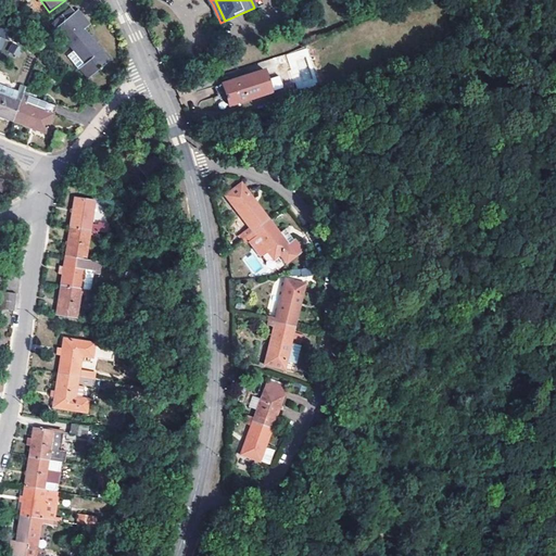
[(92,27),(80,13),(77,15),(72,9),(52,25),(76,52),(71,57),(90,78),(110,61),(86,32),(92,27)]
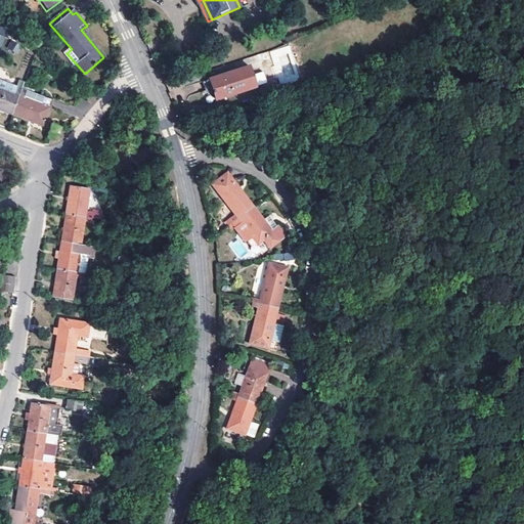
[(17,53),(20,43),(10,40),(7,50),(17,53)]
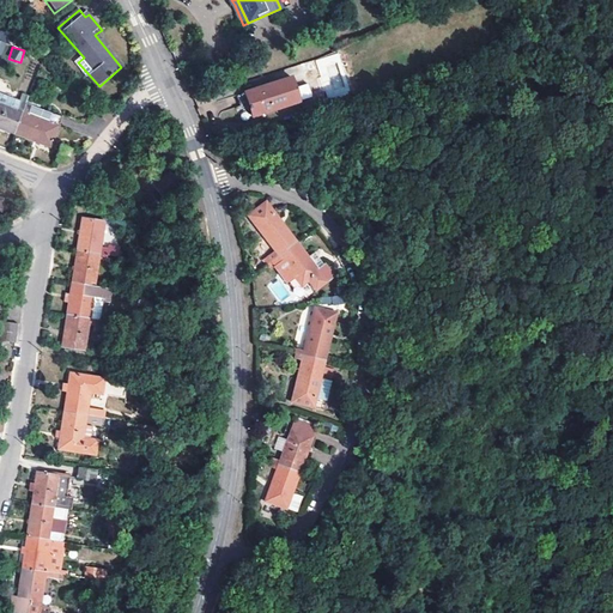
[(338,52),(314,60),(328,99),(351,91),(338,52)]
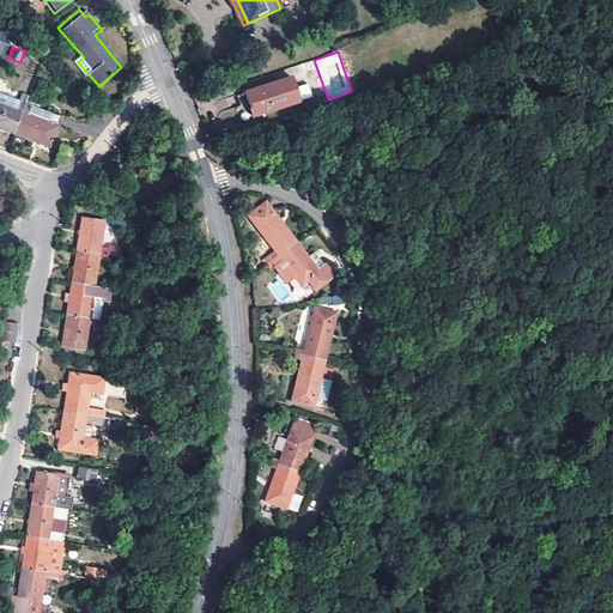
[(301,104),(292,79),(246,95),(254,119),(301,104)]
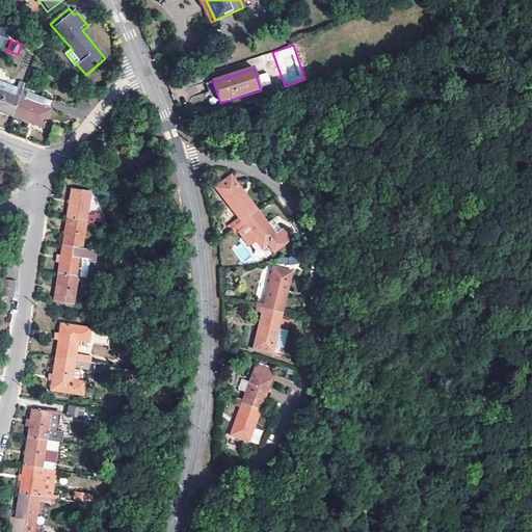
[(263,86),(270,84),(268,73),(261,74),(263,86)]
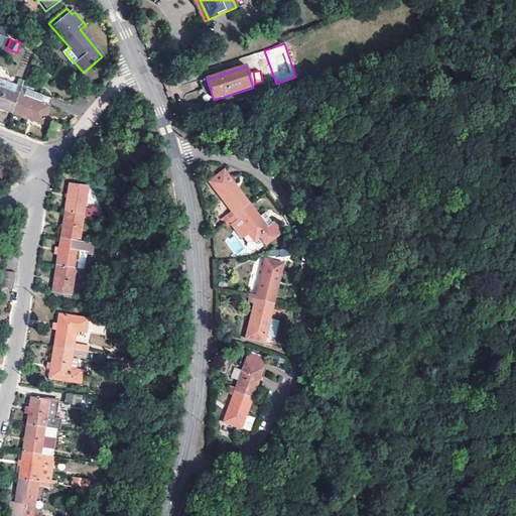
[(22,89),(24,83),(20,81),(17,88),(0,81),(0,109),(12,114),(22,89)]
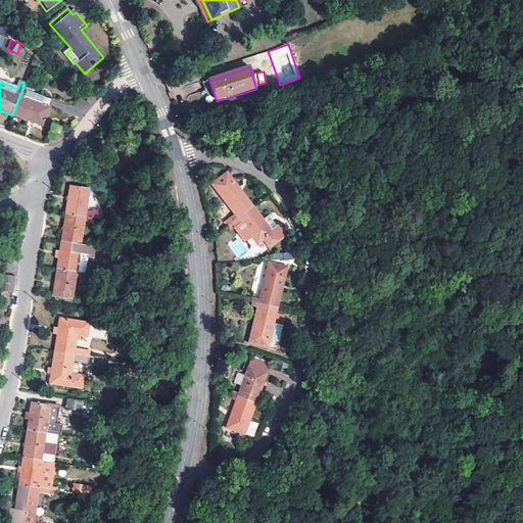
[(22,90),(12,115),(43,127),(53,101),(22,90)]
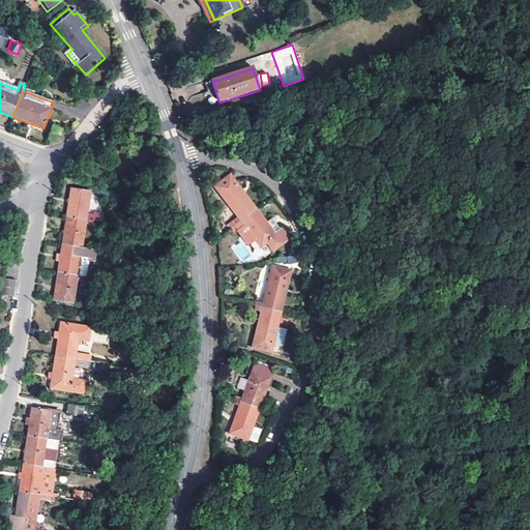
[(57,142),(62,130),(53,126),(49,138),(57,142)]
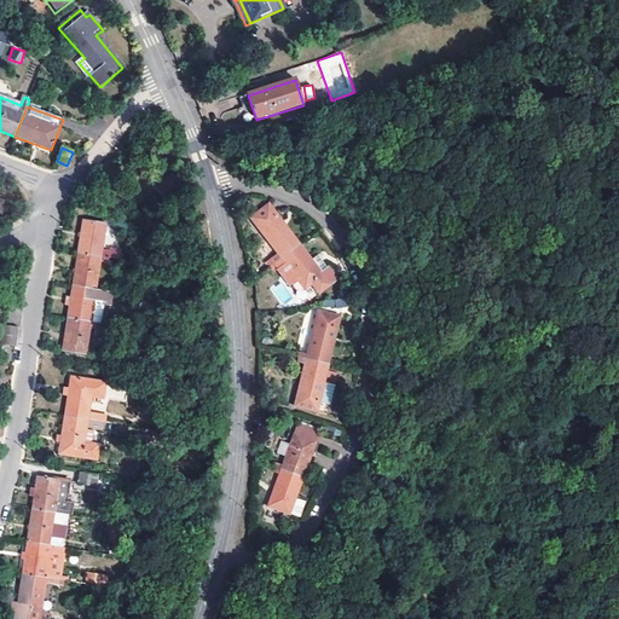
[(179,195),(183,192),(172,178),(156,189),(166,202),(178,194),(179,195)]
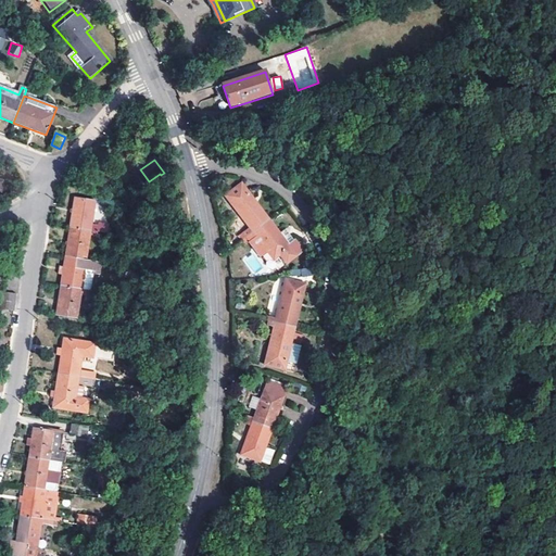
[(242,235),(245,238),(247,238),(270,219),(250,192),(234,204),(250,228),(242,235)]
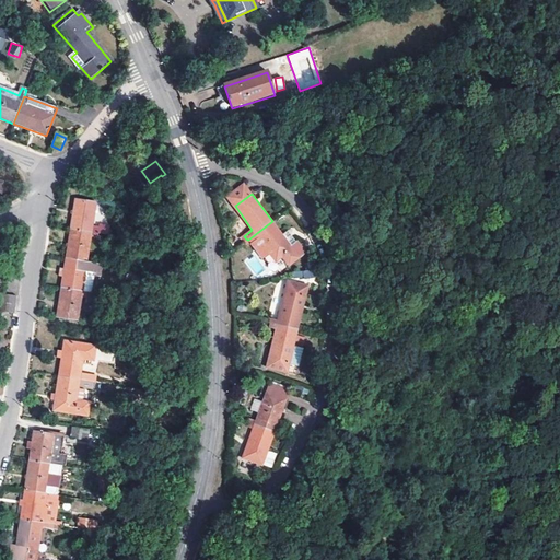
[(97,230),(92,229),(96,203),(76,200),(71,230),(91,233),(98,234),(107,236),(109,229),(98,226),(97,230)]
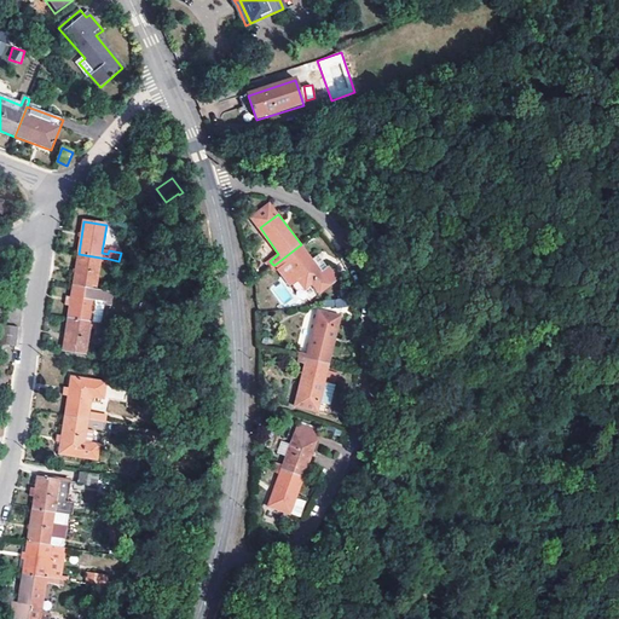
[(320,272),(301,244),(275,265),(290,284),(296,279),(305,290),(311,285),(319,295),(340,278),(329,266),(320,272)]
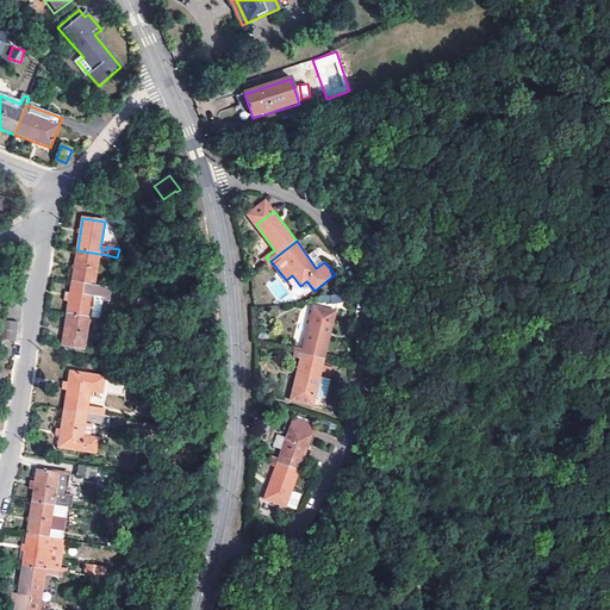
[(99,254),(78,250),(75,265),(72,284),(94,286),(99,259),(99,254)]
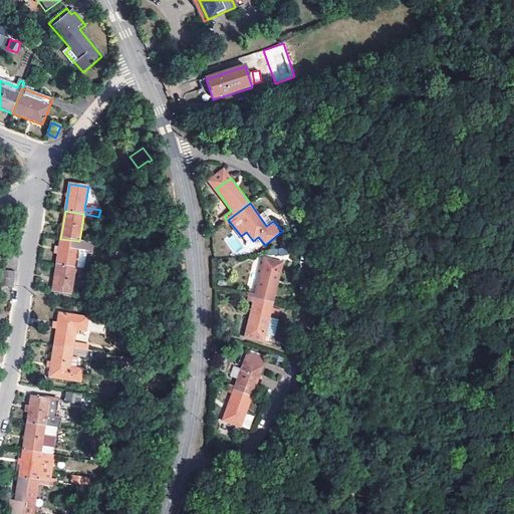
[(271,246),(271,252),(290,249),(287,236),(276,238),(278,245),(271,246)]
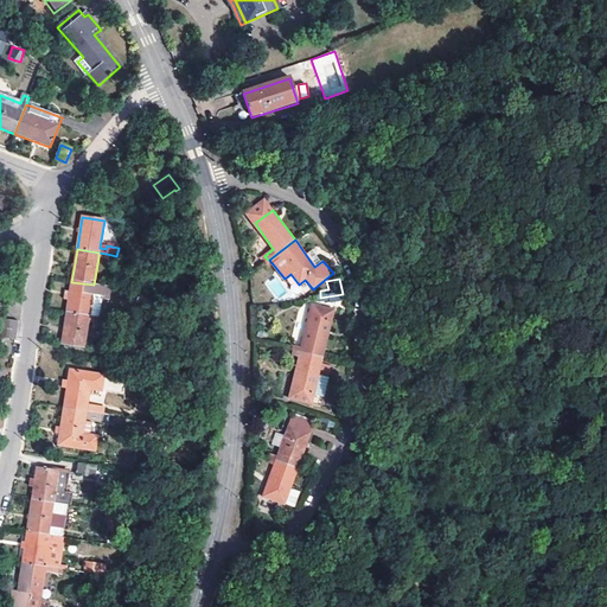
[(98,318),(102,300),(108,301),(110,287),(94,285),(71,282),(66,313),(89,315),(96,318),(98,318)]
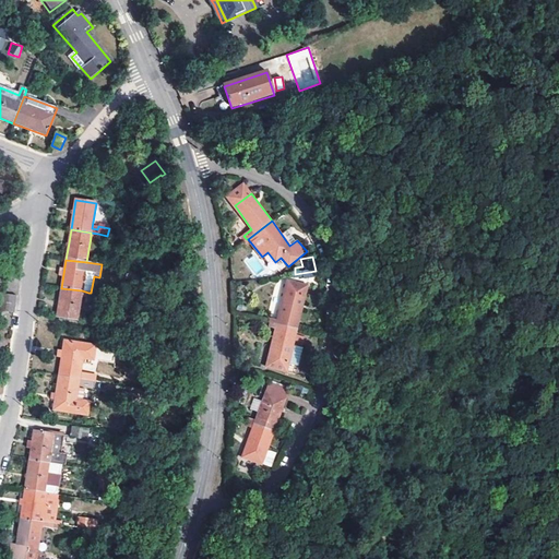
[(129,297),(131,283),(123,282),(121,296),(129,297)]
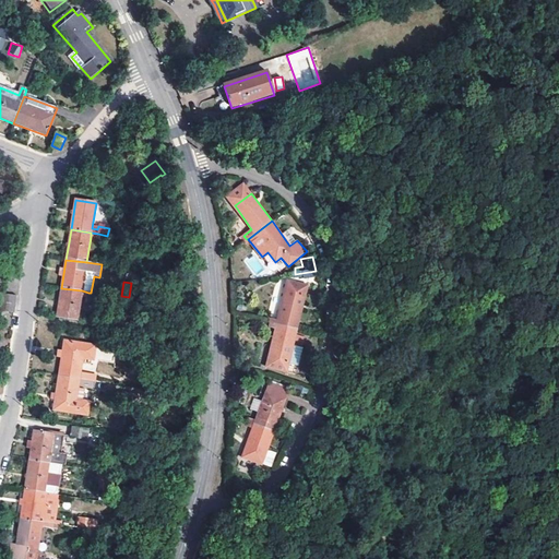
[(131,283),(129,297),(135,298),(138,284),(131,283)]
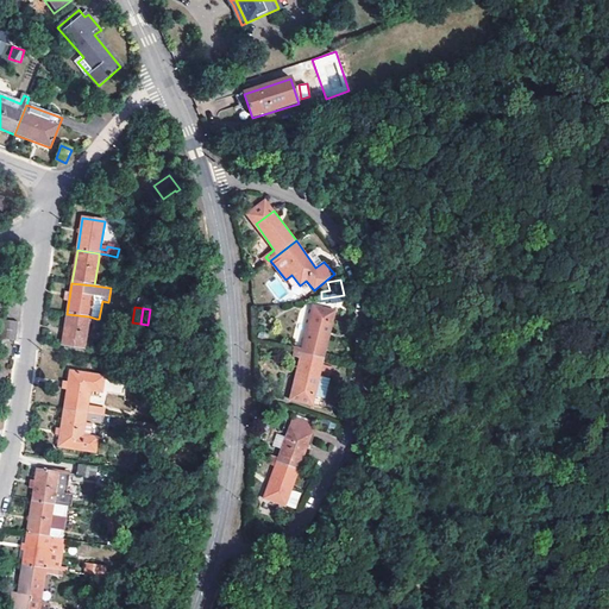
[(302,355),(324,359),(336,313),(314,308),(303,350),(290,347),(289,351),(295,352),(302,355)]
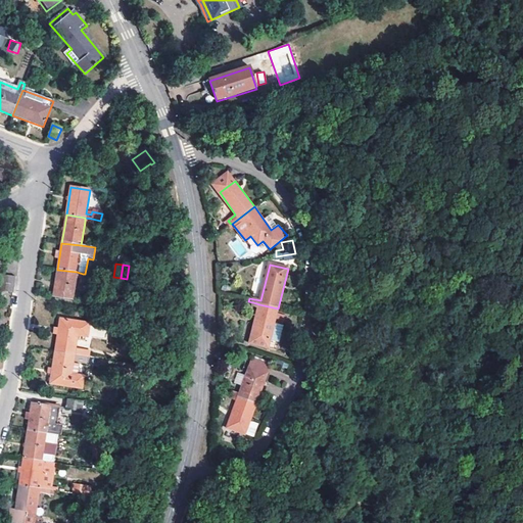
[(53,296),(72,299),(76,277),(77,272),(57,270),(53,296)]
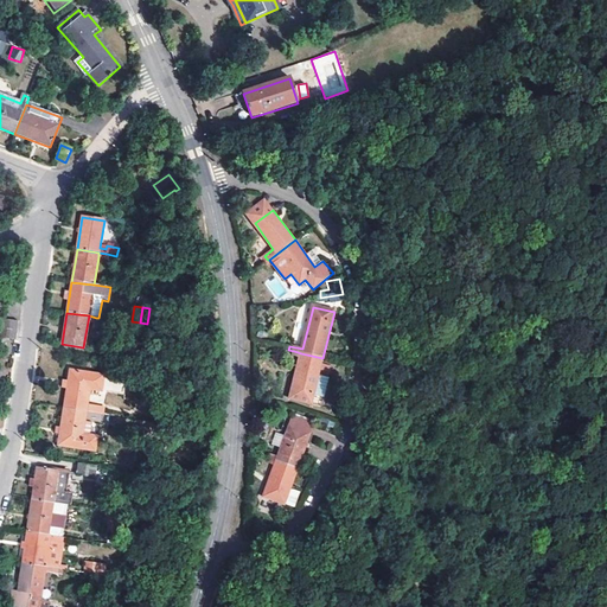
[(0,346),(14,349),(17,332),(0,330),(0,332),(0,346)]
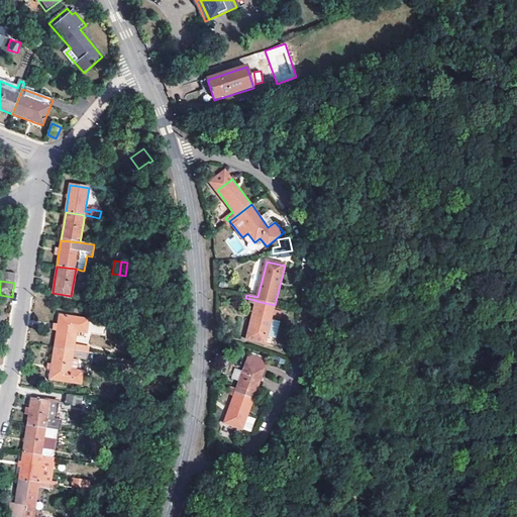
[(256,301),(255,305),(246,339),(275,345),(281,321),(272,319),(275,305),(256,301)]
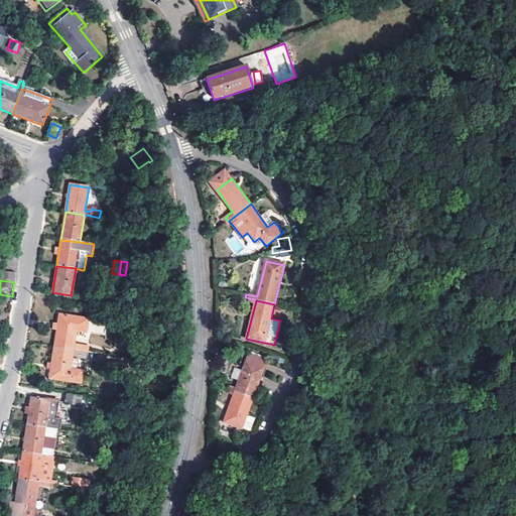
[(90,348),(75,346),(77,333),(106,337),(108,323),(58,315),(57,325),(53,325),(52,332),(56,332),(54,348),(89,353),(90,348)]
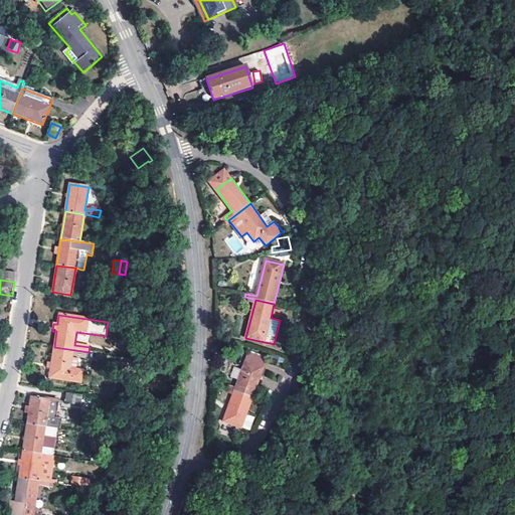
[(82,370),(75,369),(70,368),(72,358),(77,359),(88,360),(89,352),(54,347),(51,363),(47,362),(46,368),(50,369),(49,378),(80,383),(82,370)]
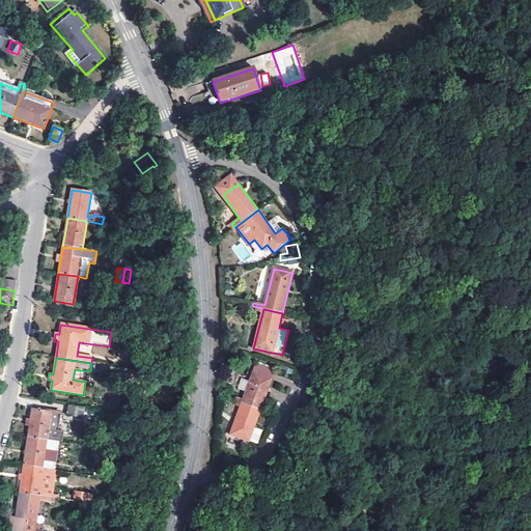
[(243,404),(260,411),(269,389),(272,380),(253,372),(244,400),(243,404)]
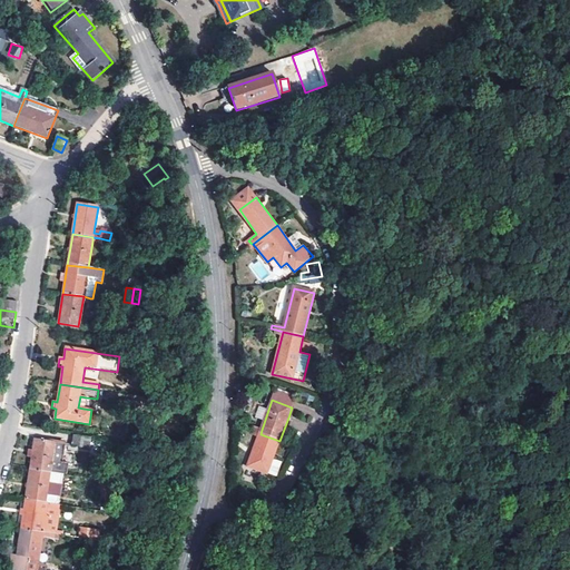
[(261,434),(258,438),(243,482),(263,489),(279,441),(261,434)]
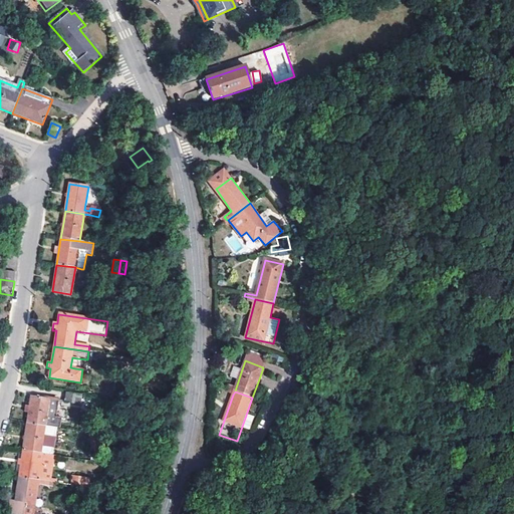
[(64,403),(79,405),(81,396),(66,393),(64,403)]
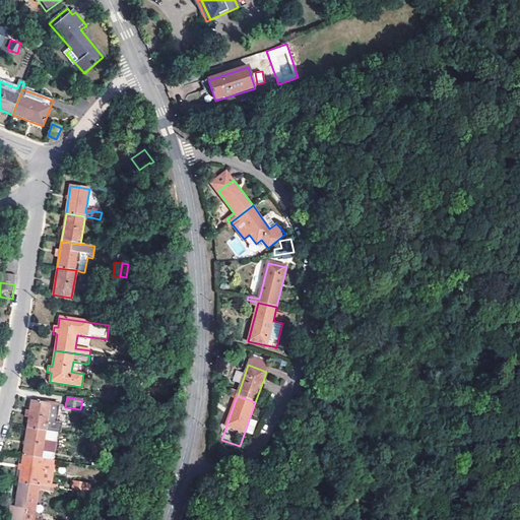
[(57,421),(59,405),(31,401),(29,411),(26,410),(25,416),(29,417),(27,428),(56,433),(61,433),(62,424),(57,421)]
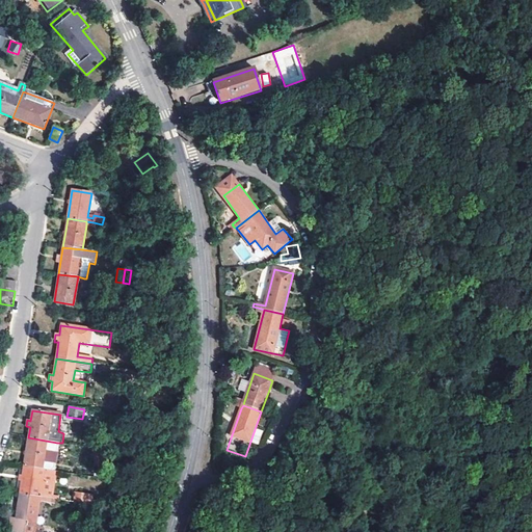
[(57,443),(28,437),(24,466),(44,469),(45,460),(55,462),(57,443)]
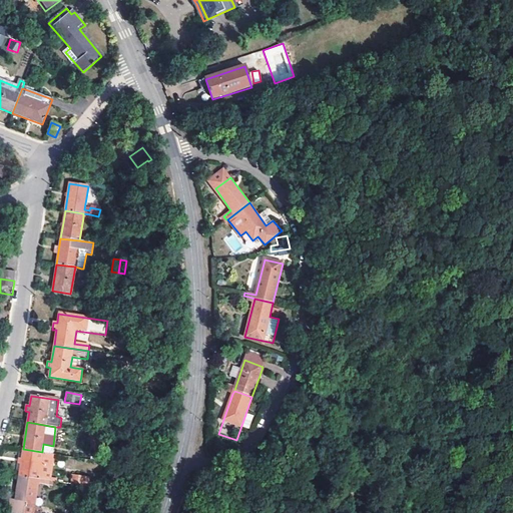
[(53,446),(43,444),(42,452),(51,454),(53,446)]
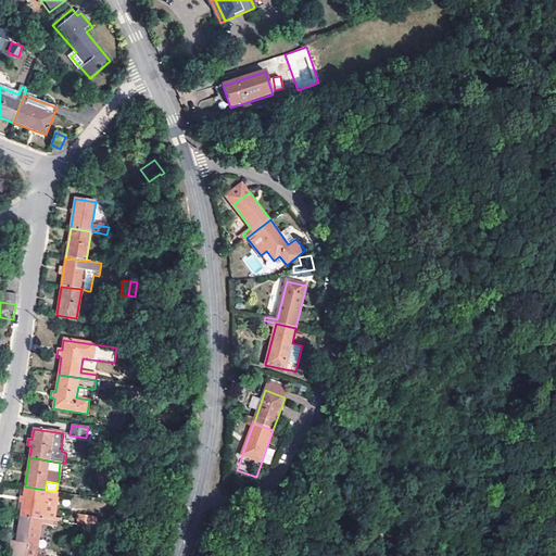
[(46,490),(25,487),(21,516),(50,521),(55,521),(60,492),(55,492),(46,490)]
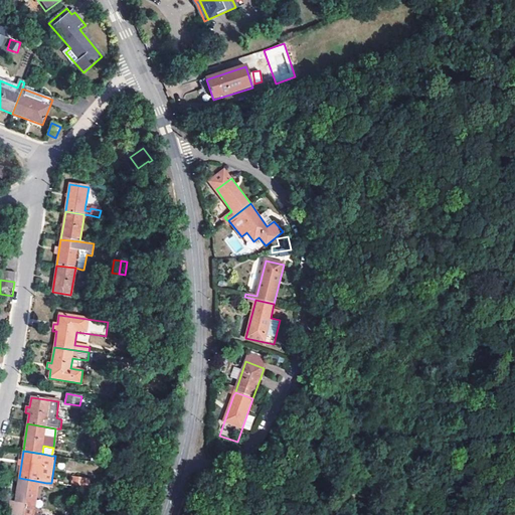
[(91,479),(72,476),(71,486),(90,489),(91,479)]
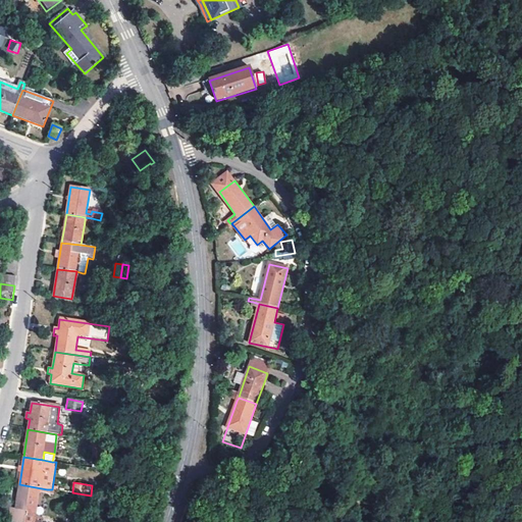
[(42,521),(47,489),(19,484),(16,510),(11,509),(10,518),(13,521),(42,521)]
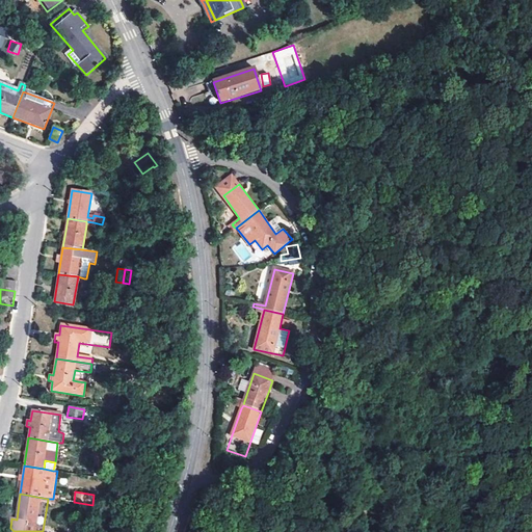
All buildings are outlined.
